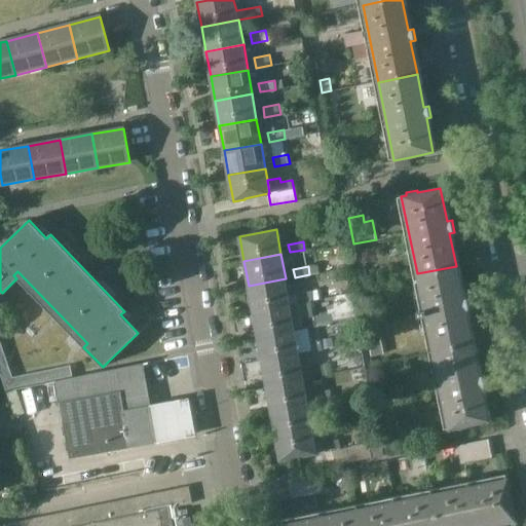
[(470,309),(470,308),(467,298),(462,299),(456,266),(417,273),(433,351),(472,343),(464,310),(470,309)]
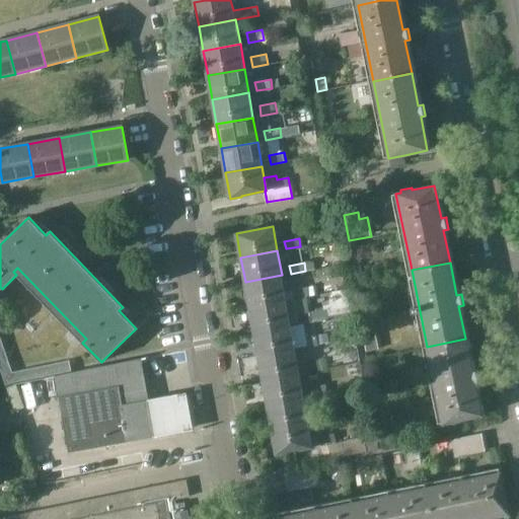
[(282,275),(245,282),(249,306),(286,300),(282,275)]
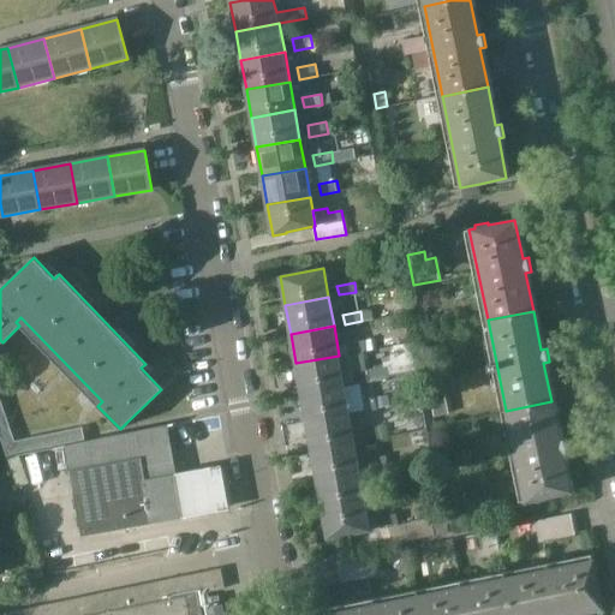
[(365,340),(347,342),(348,353),(368,350),(365,340)]
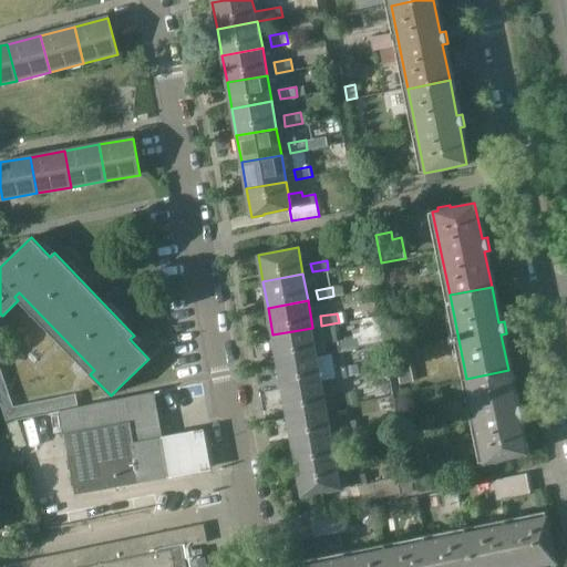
[(272,334),(277,361),(318,354),(312,328),(272,334)]
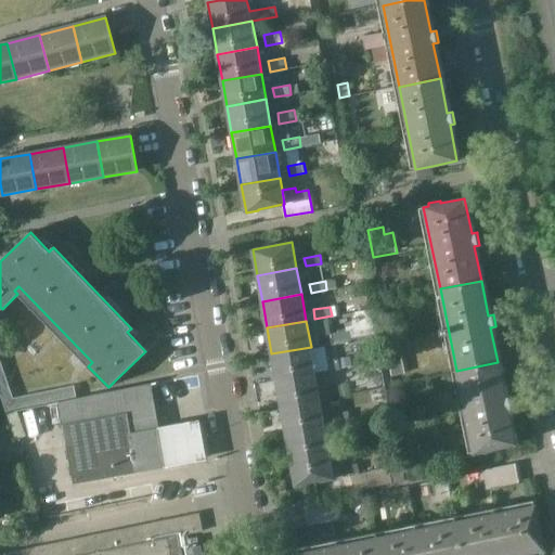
[(335,333),(319,336),(320,345),(337,341),(335,333)]
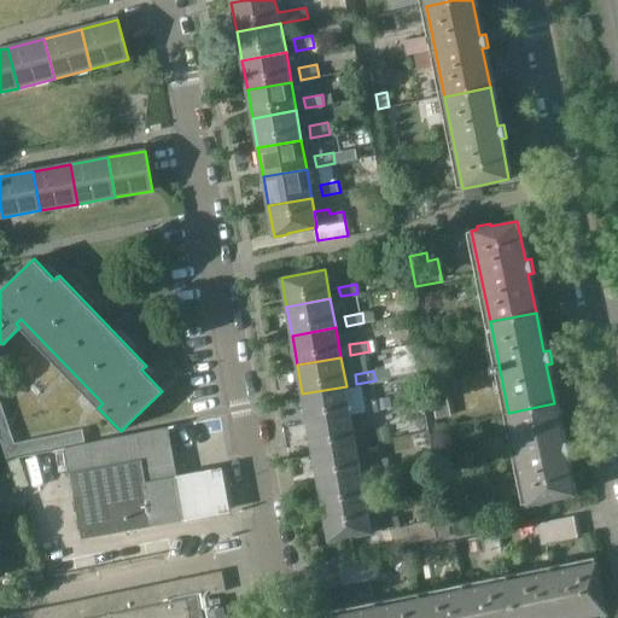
[(302,394),(308,423),(351,415),(347,386),(302,394)]
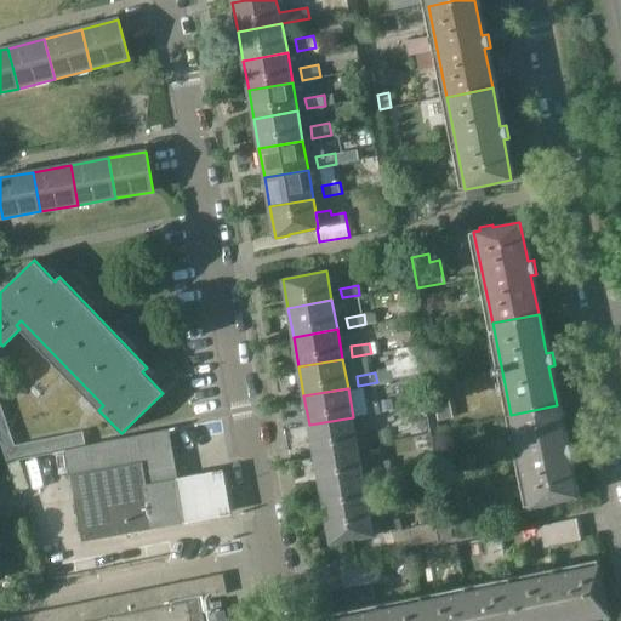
[(380,402),(362,404),(364,415),(382,411),(380,402)]
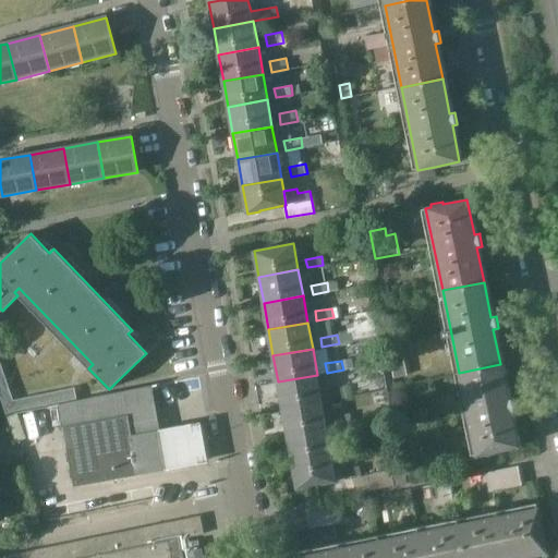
[(475,456),(493,452),(517,447),(510,411),(516,410),(512,398),(507,399),(500,364),(459,373),(475,456)]
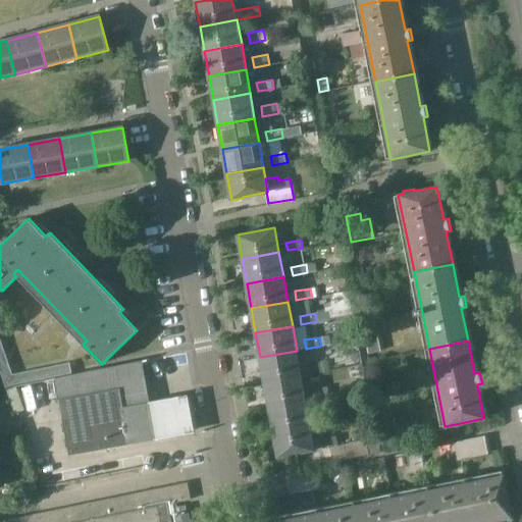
[(297,351),(260,357),(264,381),(301,375),(297,351)]
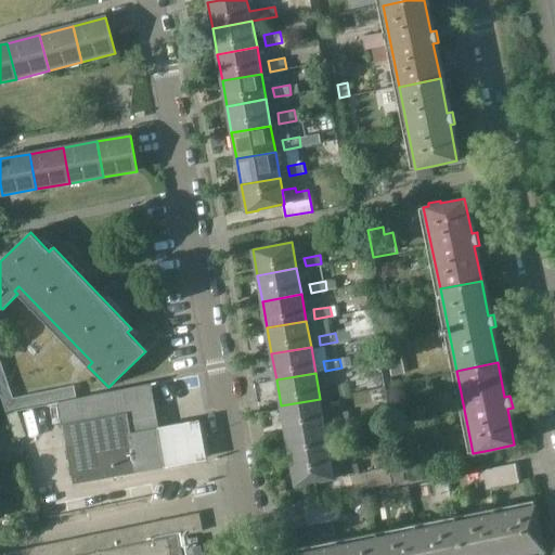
[(0,389),(10,387),(7,378),(0,379),(0,389)]
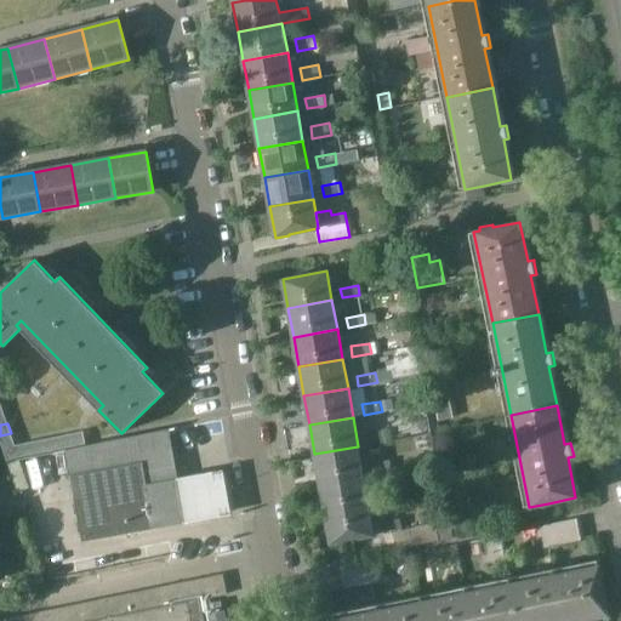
[(167,429),(66,450),(75,502),(83,542),(157,529),(157,528),(184,523),(184,522),(182,522),(175,482),(177,482),(177,479),(175,480),(166,432),(167,431),(167,429)]
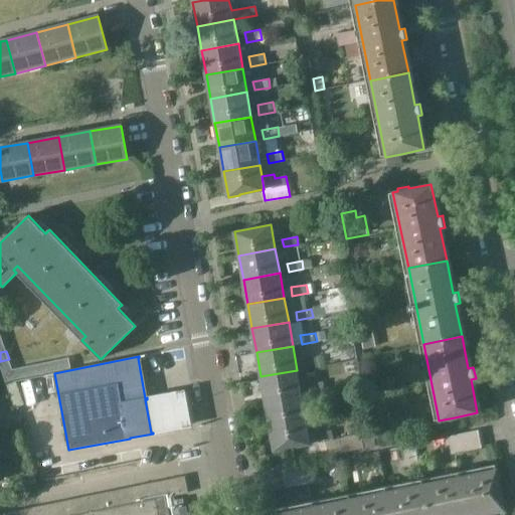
[(320,356),(304,359),(306,368),(322,365),(320,356)]
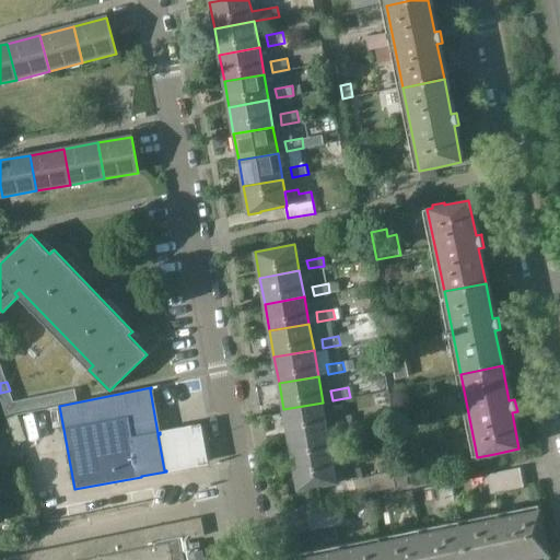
[(68,403),(78,400),(74,389),(66,392),(68,403)]
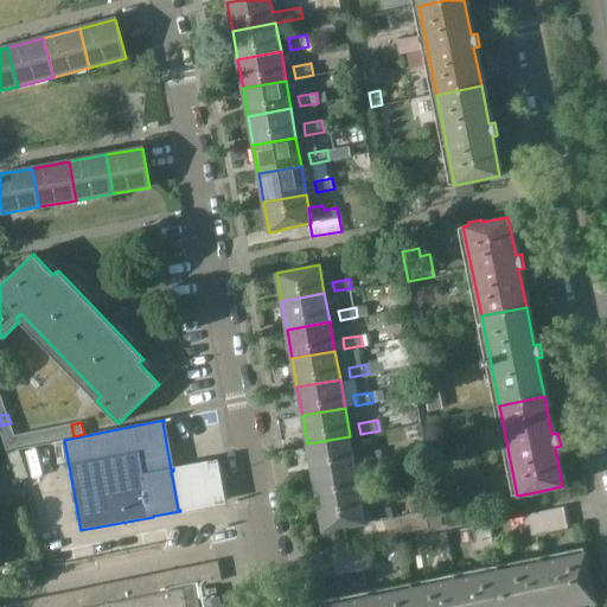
[(14,436),(11,423),(0,426),(0,432),(2,440),(14,436)]
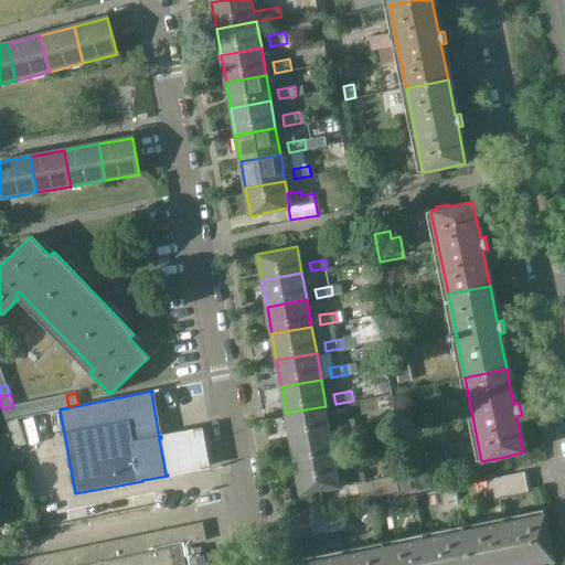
[(66,395),(57,397),(60,408),(68,406),(66,395)]
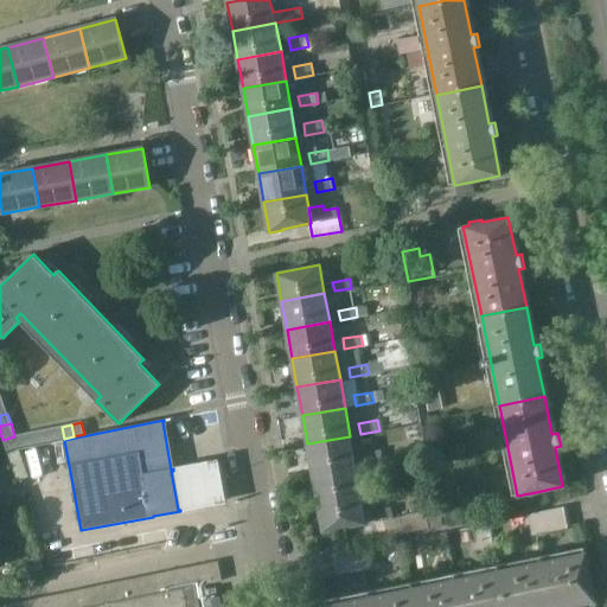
[(64,439),(62,427),(51,428),(53,441),(64,439)]
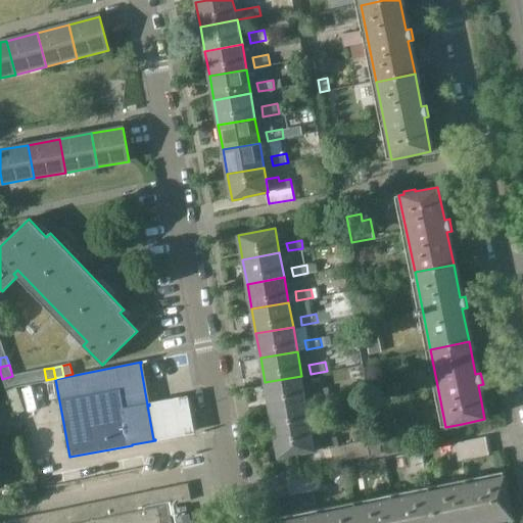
[(44,369),(36,371),(38,381),(46,380),(44,369)]
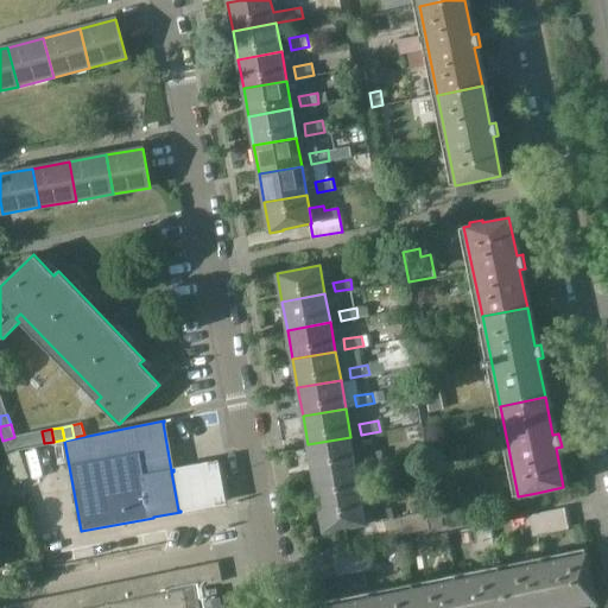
[(44,443),(42,431),(31,434),(35,445),(44,443)]
